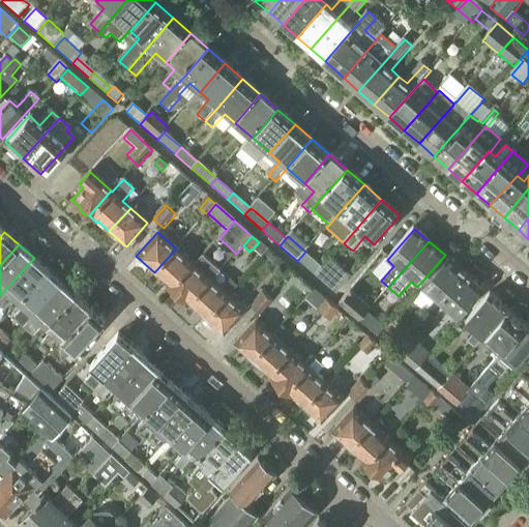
[(269,251),(261,244),(255,252),(263,259),(269,251)]
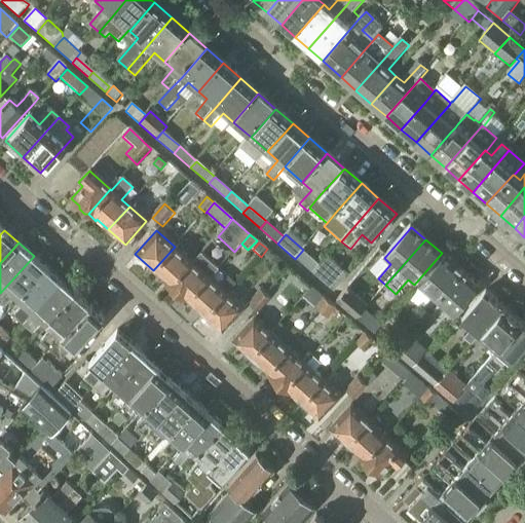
[(170,288),(192,262),(175,247),(153,270),(163,279),(162,281),(170,288)]
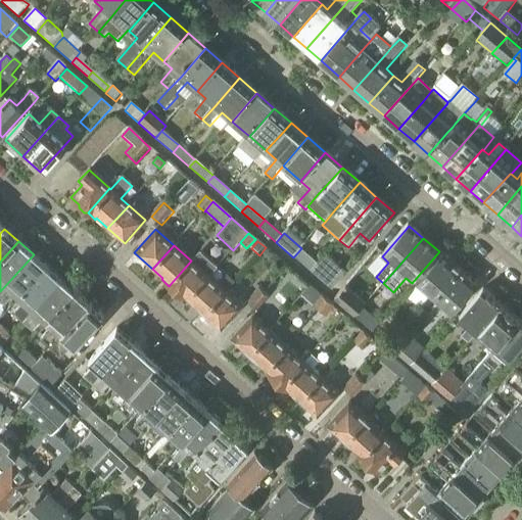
[(301,264),(313,273),(318,267),(319,266),(300,250),(302,248),(301,248),(293,257),(301,264)]
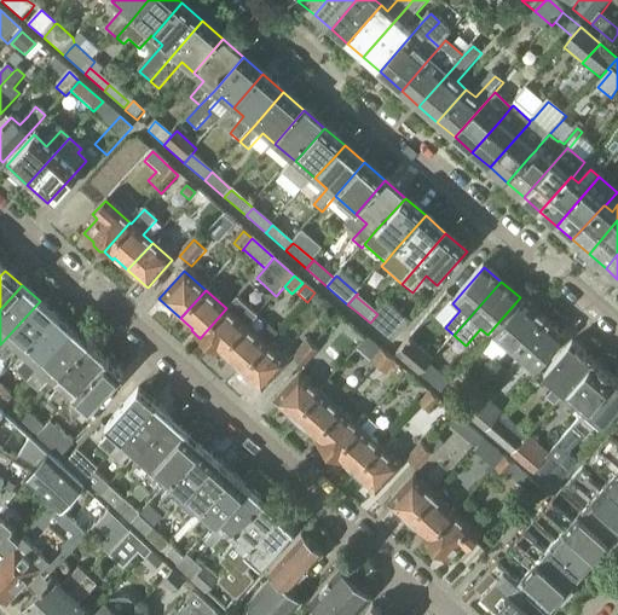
[(258,318),(237,300),(227,311),(226,308),(200,338),(200,341),(207,347),(211,347),(220,355),(221,354),(223,355),(247,328),(248,329),(258,318)]
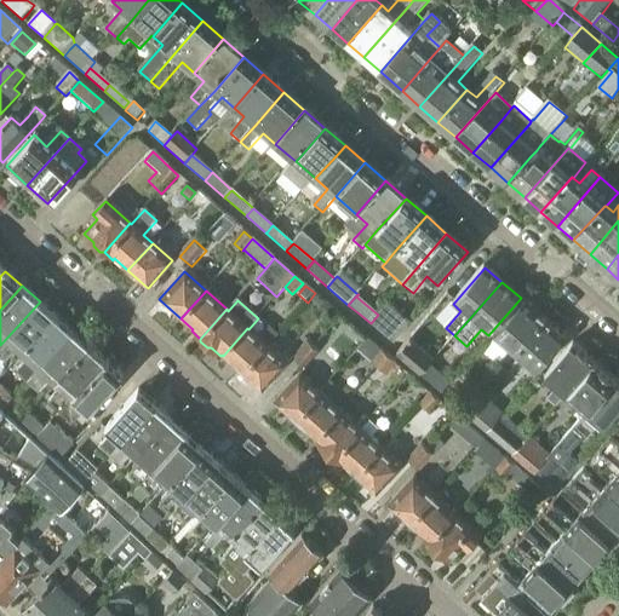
[(23,355),(57,316),(40,301),(0,345),(0,357),(5,362),(17,350),(23,355)]
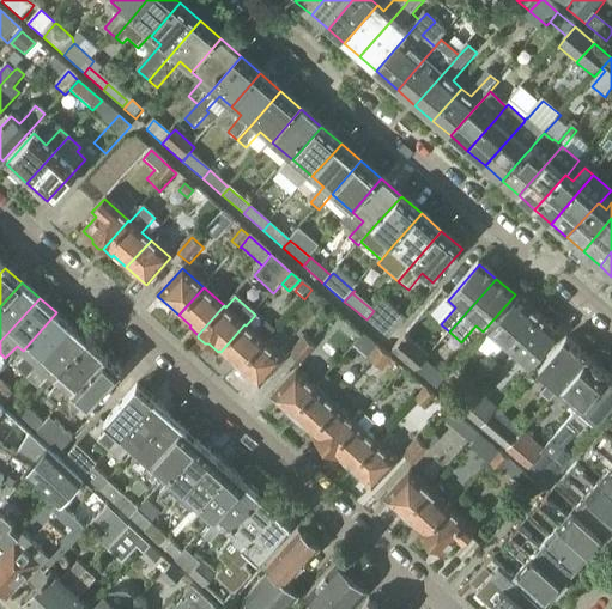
[(509,349),(539,316),(519,298),(489,332),(509,349)]
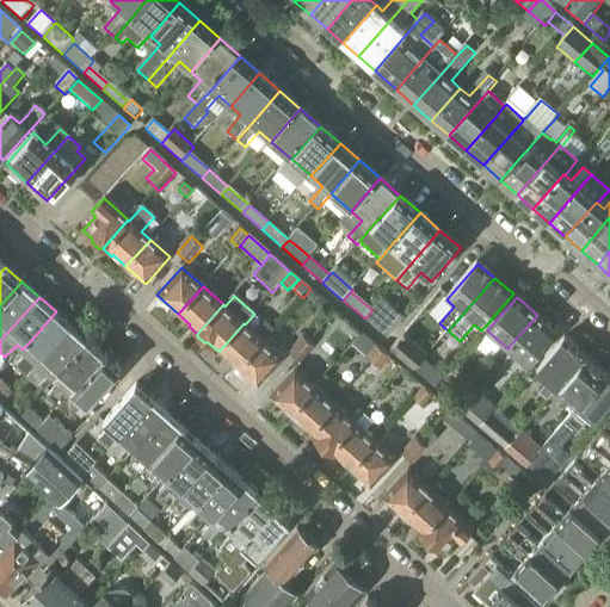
[(371,311),(365,319),(389,340),(406,320),(382,298),(373,310),(371,311)]
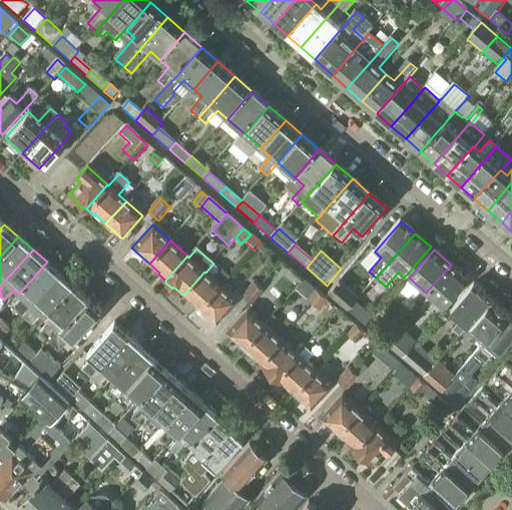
[(23,316),(60,274),(47,262),(19,294),(23,298),(14,308),(23,316)]
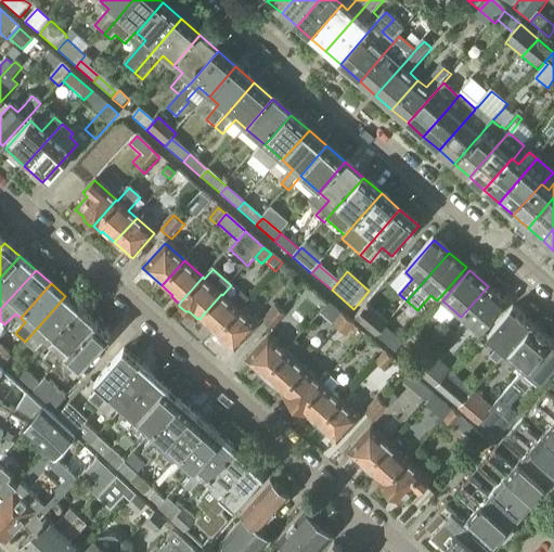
[(488,286),(461,317),(480,333),(506,303),(488,286)]
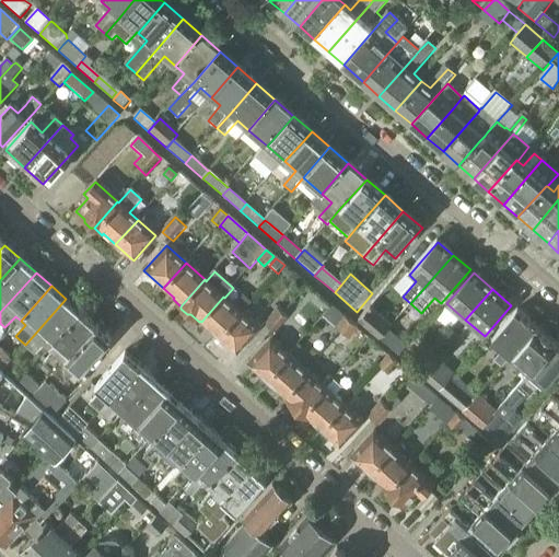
[(244,314),(253,304),(243,297),(234,305),(224,298),(223,297),(201,322),(219,338),(242,313),(244,314)]
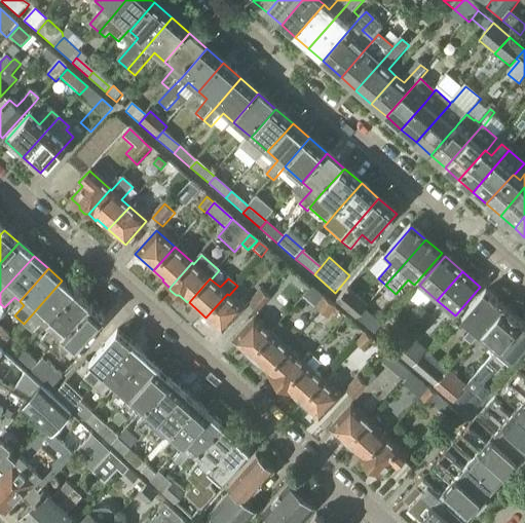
[(47,326),(76,294),(62,281),(24,324),(33,333),(43,322),(47,326)]
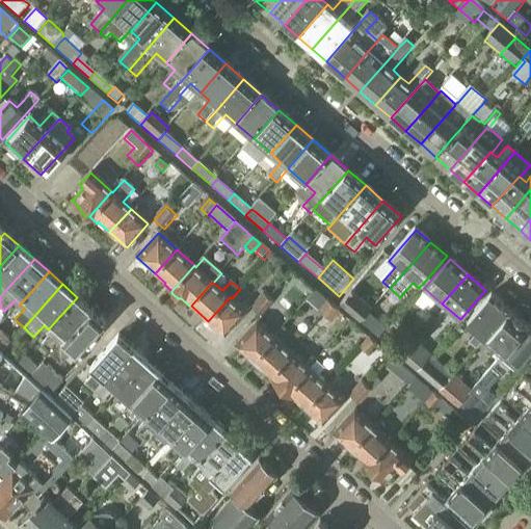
[(316,292),(307,302),(332,325),(341,315),(316,292)]
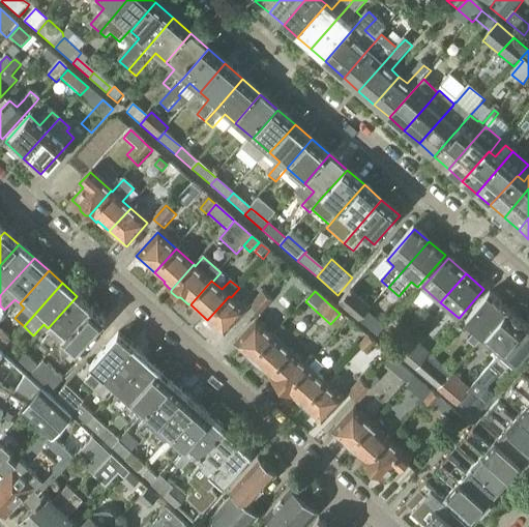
[(349,312),(359,321),(365,314),(366,314),(368,313),(372,309),(351,291),(340,304),(349,312)]
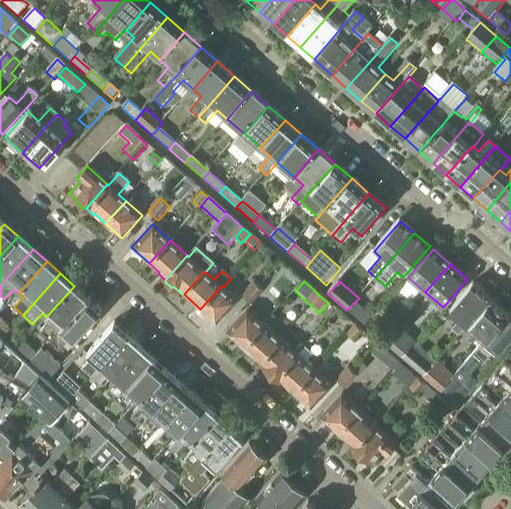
[(255,302),(264,292),(259,287),(254,283),(242,297),(251,305),(252,306),(255,302)]
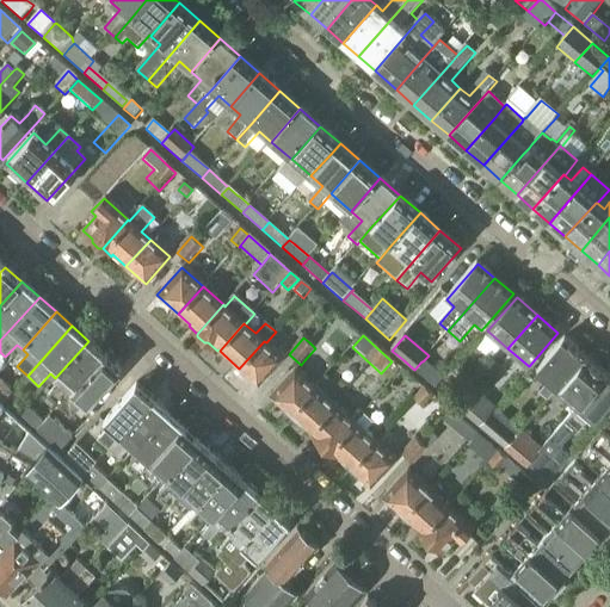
[(548,401),(558,390),(586,358),(566,340),(537,372),(549,383),(541,395),(548,401)]
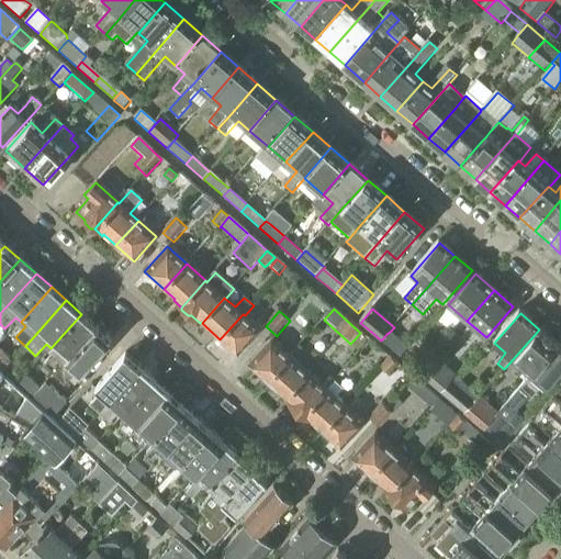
[(56,373),(97,327),(81,314),(51,348),(56,354),(46,365),(56,373)]
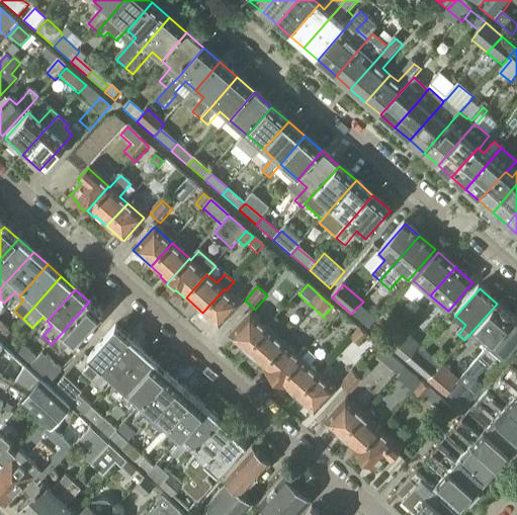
[(240,304),(226,290),(224,289),(202,313),(220,328),(240,304)]
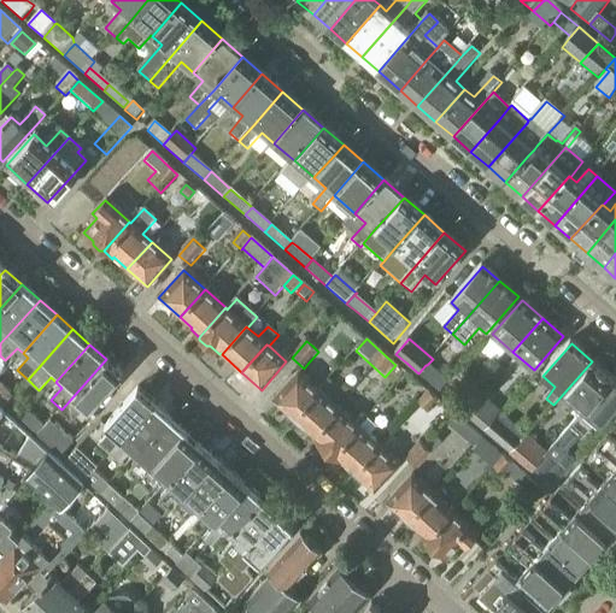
[(106,359),(62,410),(72,419),(83,407),(89,412),(123,375),(106,359)]
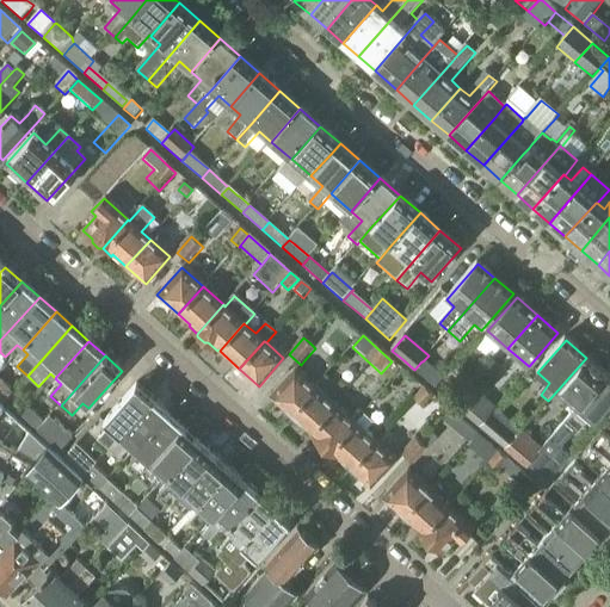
[(578,408),(607,376),(586,358),(558,390),(578,408)]
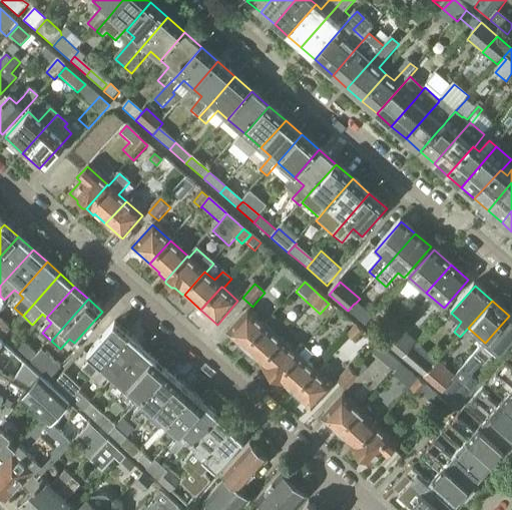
[(354,304),(348,311),(367,327),(374,318),(356,303),(355,304),(354,304)]
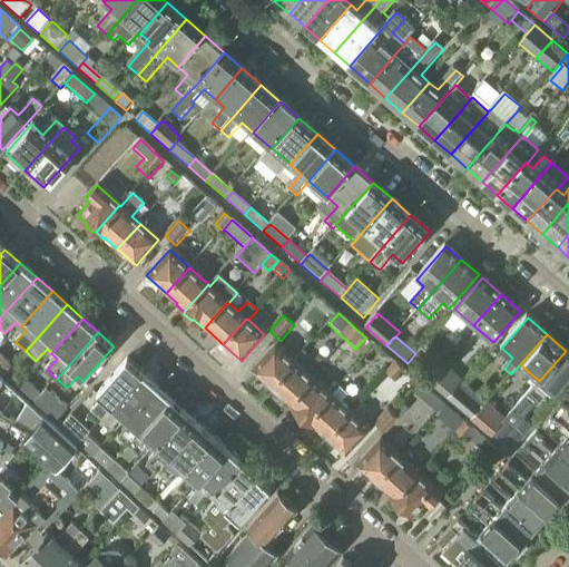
[(271,388),(294,361),(275,345),(253,371),(271,388)]
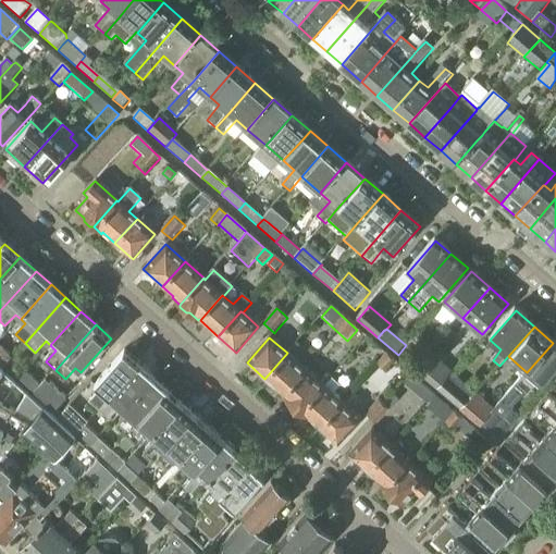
[(541,385),(555,368),(555,344),(553,343),(527,372),(517,384),(494,410),(481,425),(479,428),(480,429),(484,433),(499,446),(521,421),(510,411),(528,392),(538,382),(541,385)]
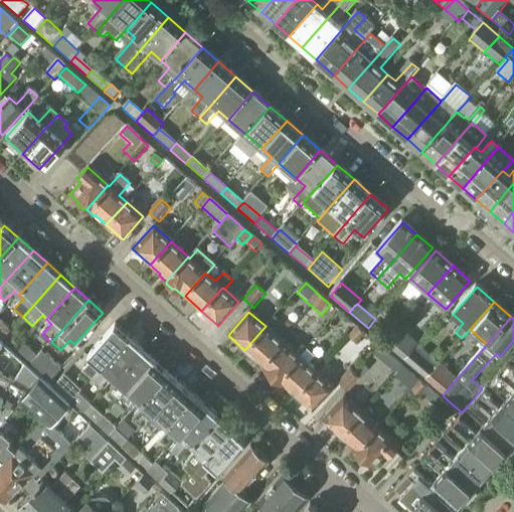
[(260,363),(262,364),(282,341),(283,342),(291,334),(273,318),(266,326),(244,350),(260,363)]
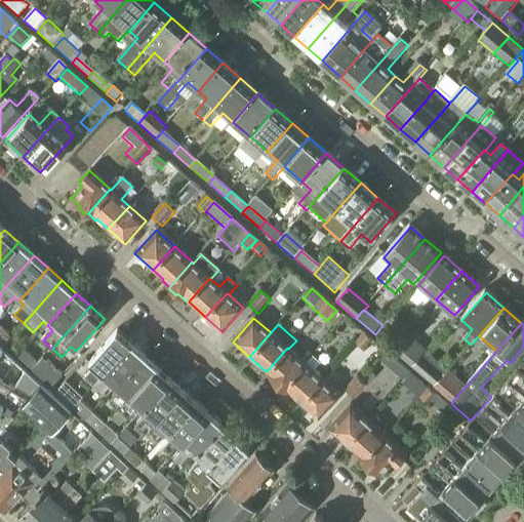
[(0,342),(4,346),(11,337),(0,327),(0,342)]
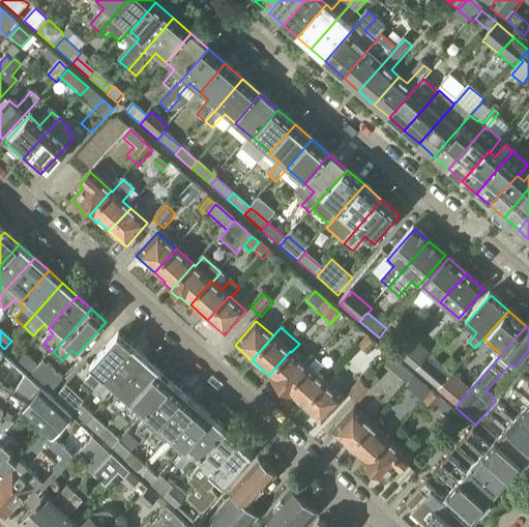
[(94,390),(133,347),(119,335),(90,368),(94,372),(85,382),(94,390)]
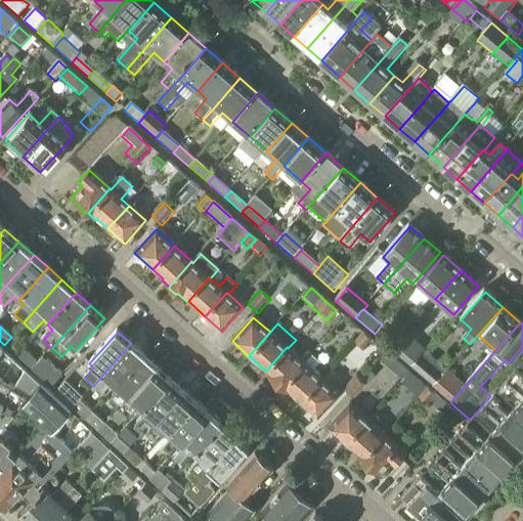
[(22,339),(15,334),(5,346),(10,351),(22,339)]
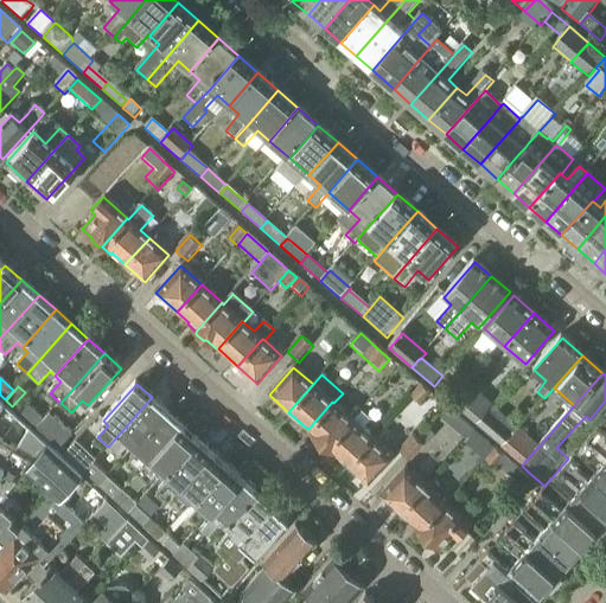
[(421,386),(412,397),(421,405),(432,395),(421,386)]
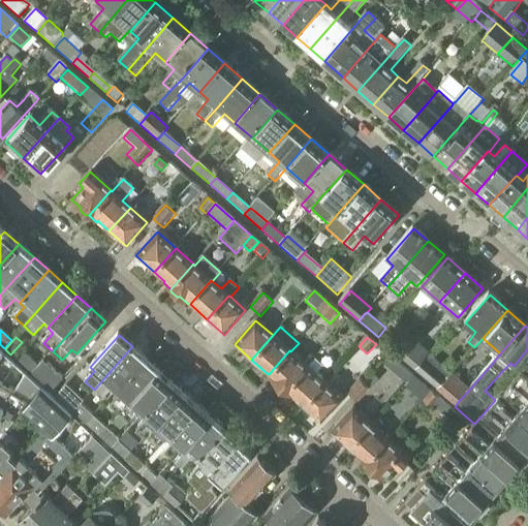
[(116,390),(146,358),(132,346),(94,390),(102,397),(112,387),(116,390)]
